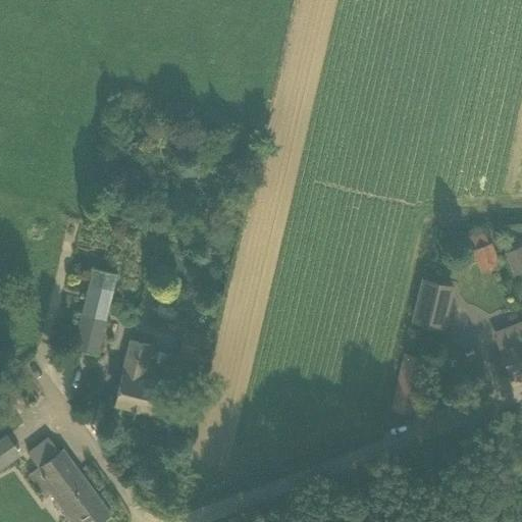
[(475,249),(471,251),(480,272),(500,264),(490,243),(488,244),(483,232),(471,238),(475,249)]
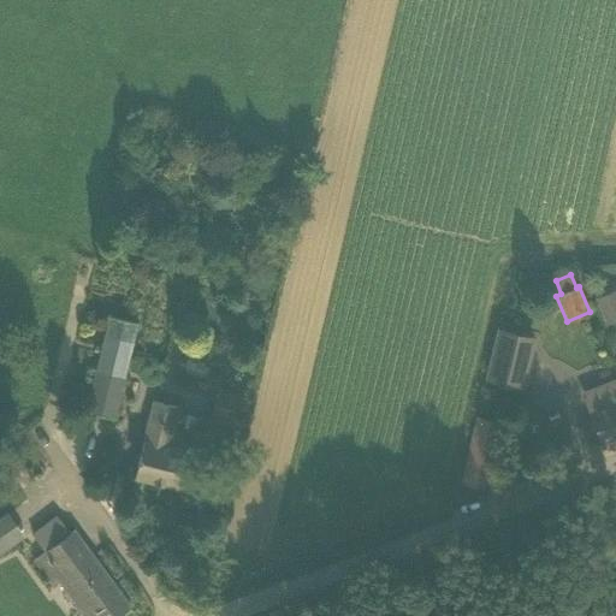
[(615,320),(615,289),(596,297),(605,325),(615,320)]
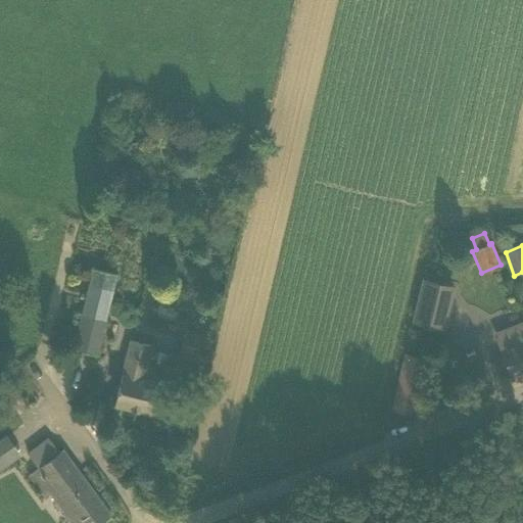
[(117,274),(93,268),(74,349),(97,354),(117,274)]
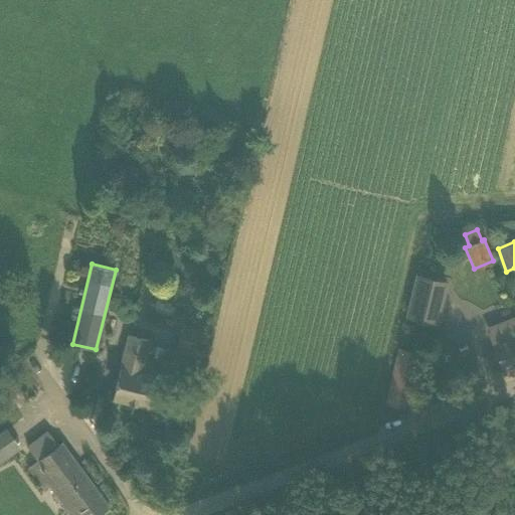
[(437,325),(449,282),(416,274),(405,317),(437,325)]
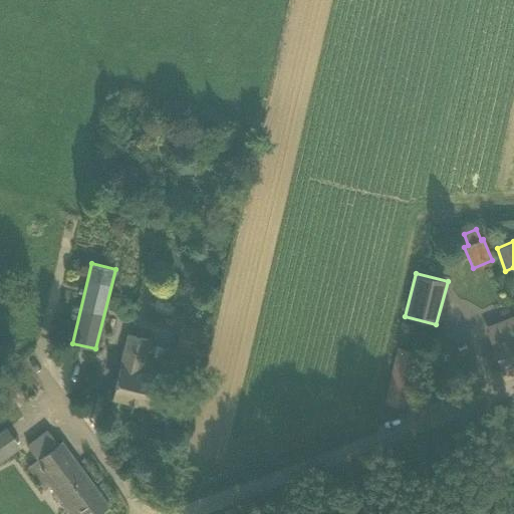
[(513,367),(513,318),(488,329),(504,371),(513,367)]
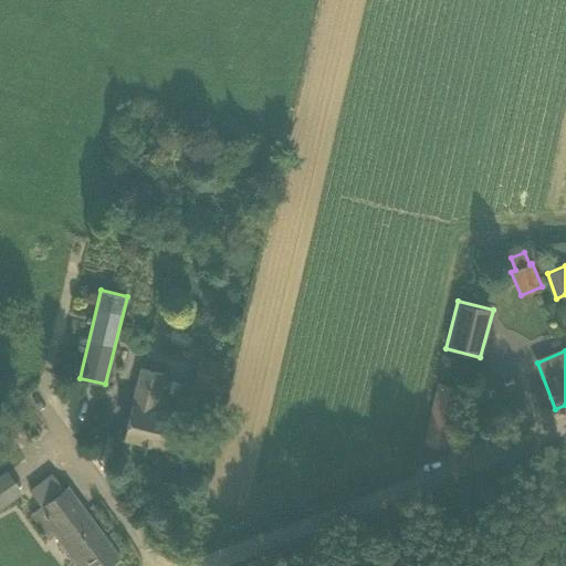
[(133,405),(124,439),(168,449),(176,415),(149,408),(153,394),(158,395),(164,374),(142,368),(133,405)]
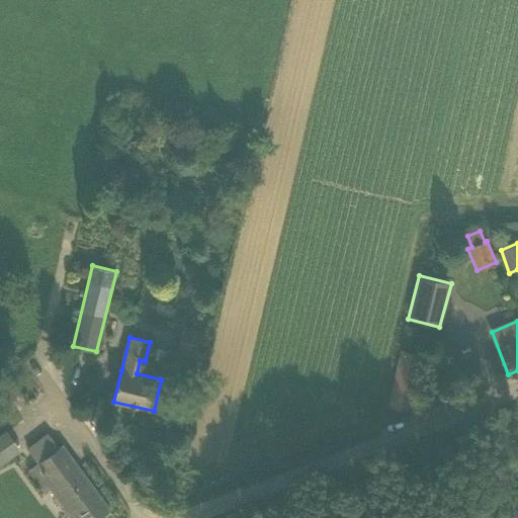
[(420,355),(401,351),(387,407),(407,412),(420,355)]
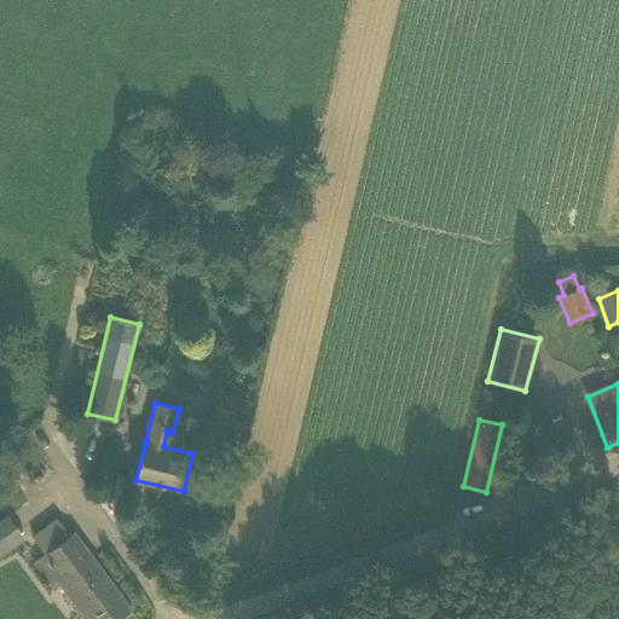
[(0,522),(0,557),(32,541),(16,514),(0,522)]
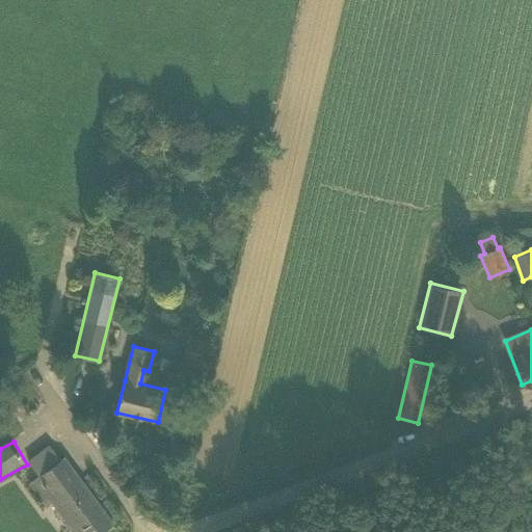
[(103,531),(112,525),(62,458),(60,460),(52,450),(30,466),(38,476),(29,483),(46,506),(55,499),(75,525),(70,528),(73,531),(103,531)]
